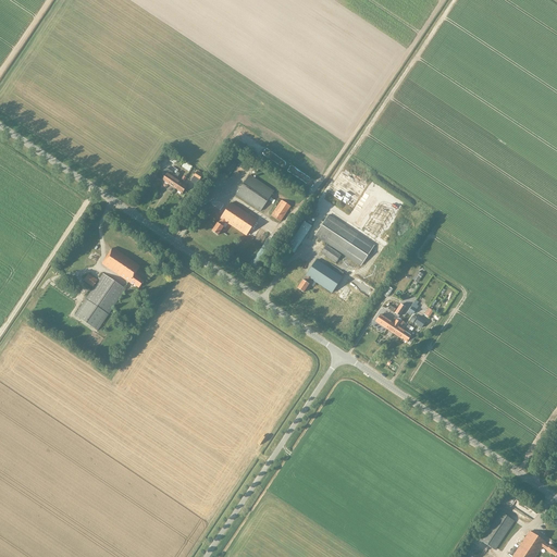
[(271,136),(245,120),(242,124),(257,134),(268,141),(271,136)]
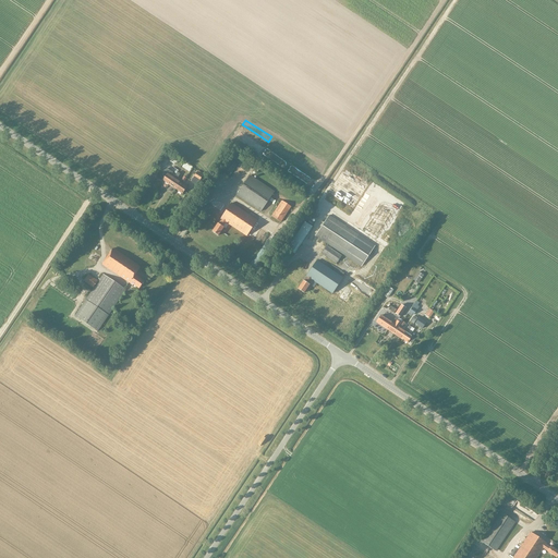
[(170,153),(166,159),(171,162),(176,156),(170,153)]
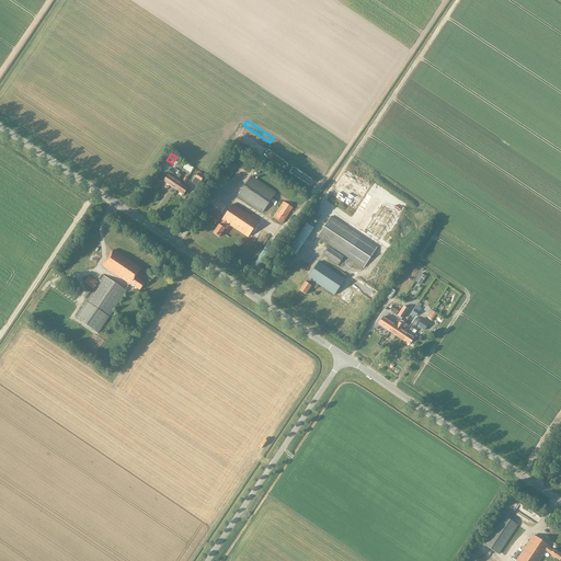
[(183,169),(189,172),(191,173),(194,168),(186,163),(183,169)]
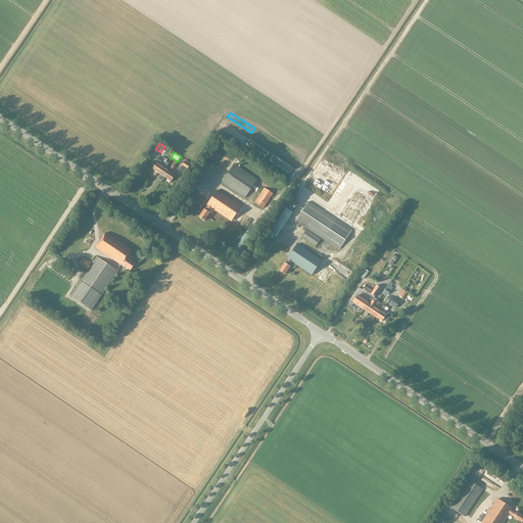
[(161,161),(158,159),(155,157),(154,159),(153,159),(152,161),(152,162),(150,165),(153,168),(151,170),(158,174),(162,167),(160,165),(161,161)]
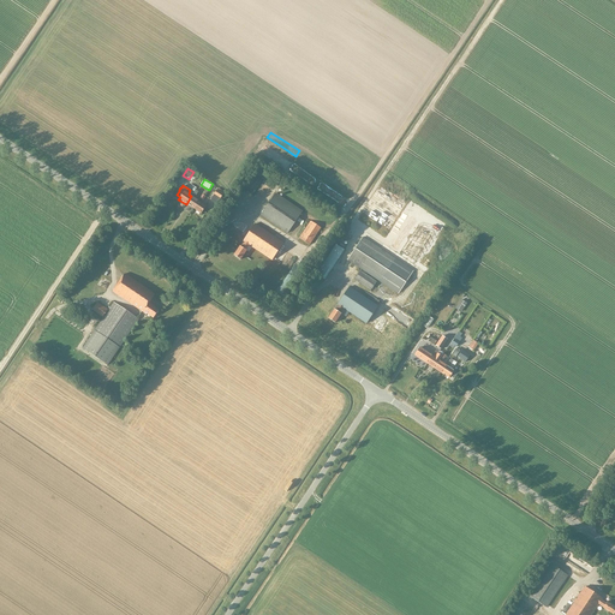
[(275,193),(261,215),(287,233),(303,212),(275,193)]
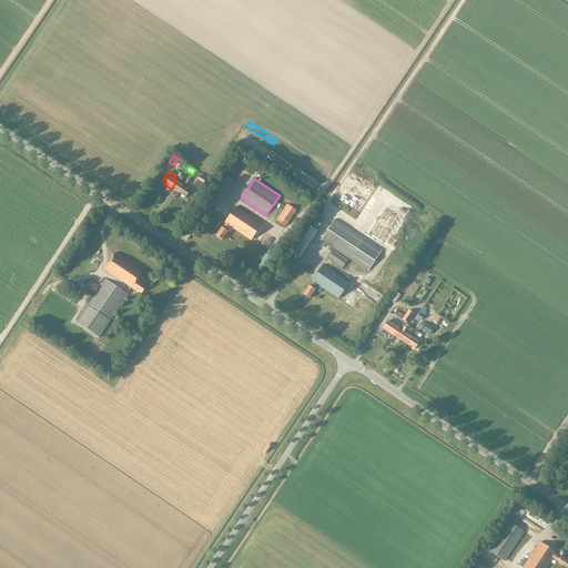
[(190,182),(188,180),(185,183),(183,185),(179,193),(185,198),(190,191),(185,188),(188,185),(190,182)]
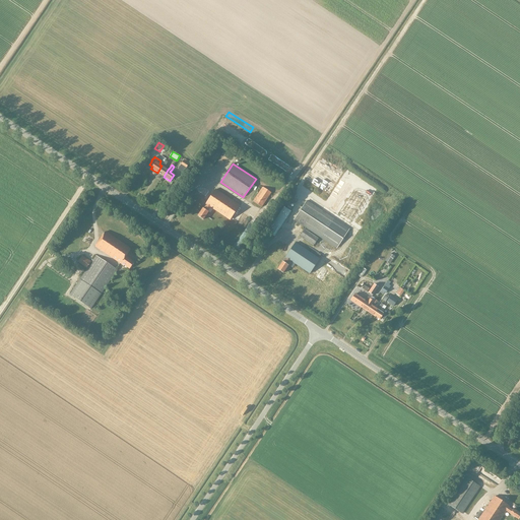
[(164,177),(168,170),(161,166),(157,173),(164,177)]
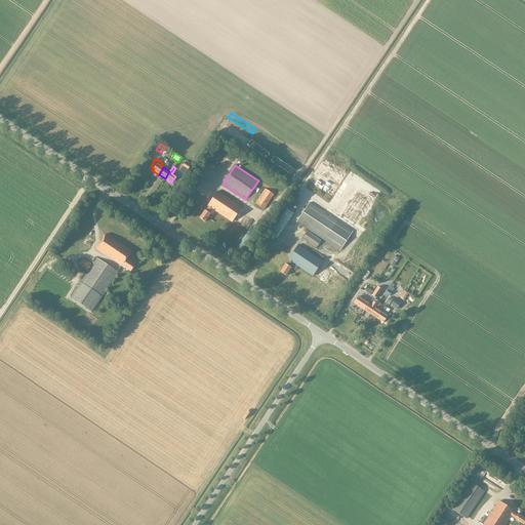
[(264,209),(274,195),(266,189),(255,203),(264,209)]
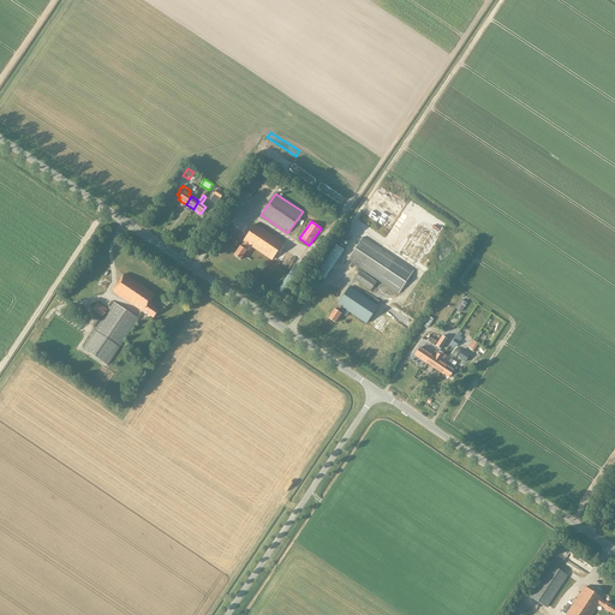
[(418,224),(400,251),(416,261),(434,234),(418,224)]
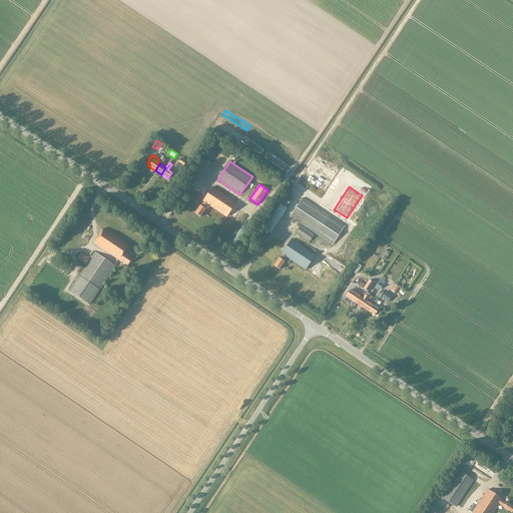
[(212,187),(200,205),(194,213),(200,216),(205,209),(204,208),(207,204),(226,217),(236,202),(212,187)]
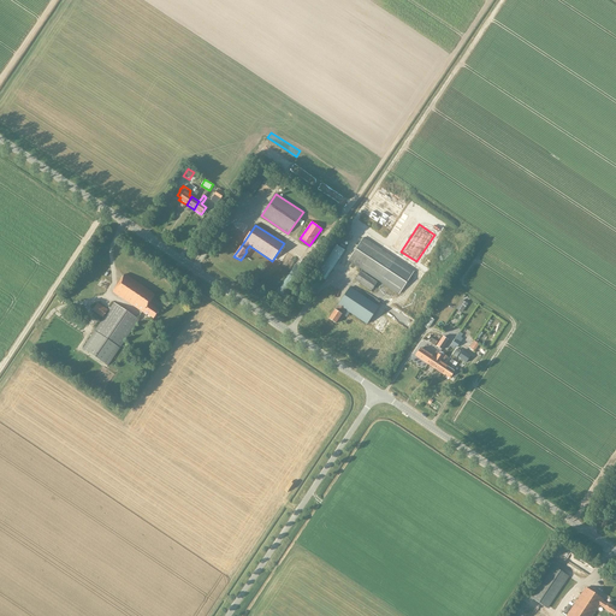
[(403,225),(397,232),(401,236),(407,229),(403,225)]
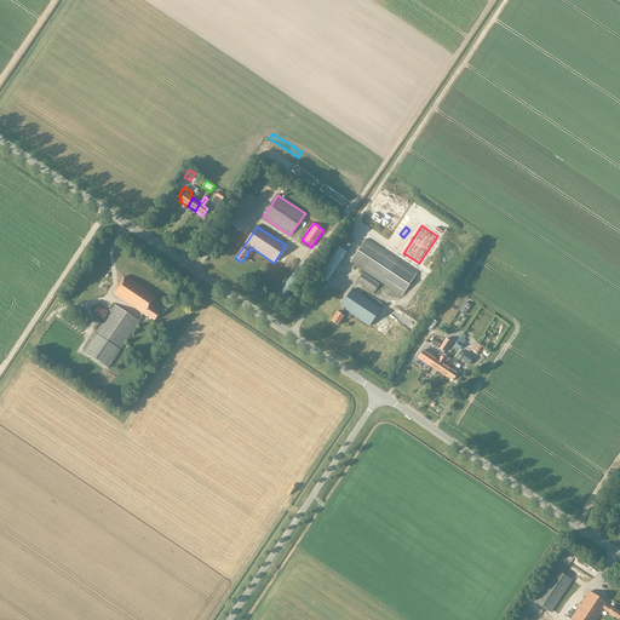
[(417,274),(399,262),(365,240),(350,262),(402,296),(417,274)]
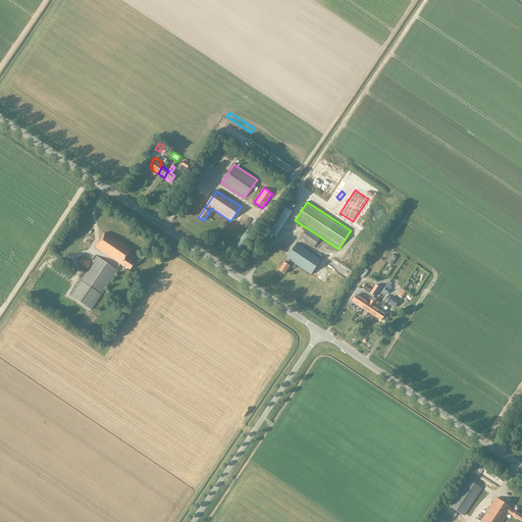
[(383,215),(386,214),(383,205),(366,211),(371,223),(384,218),(383,215)]
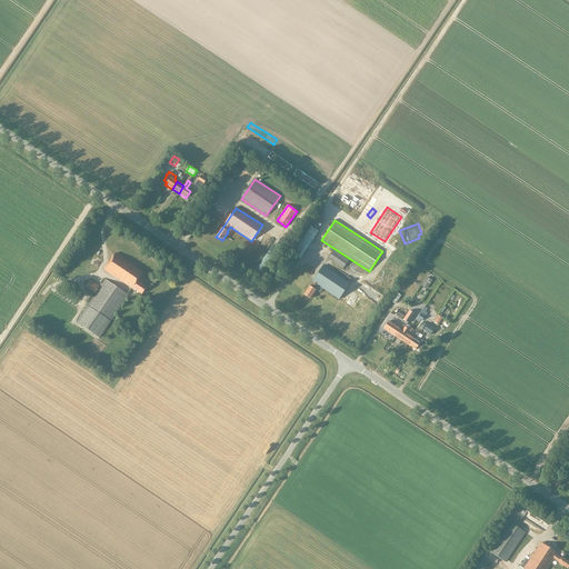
[(91,232),(97,237),(101,231),(96,227),(91,232)]
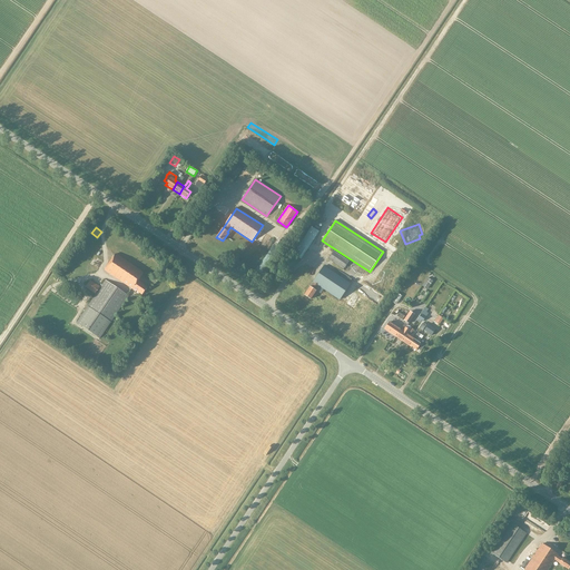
[(311,227),(293,255),(301,259),(318,232),(311,227)]
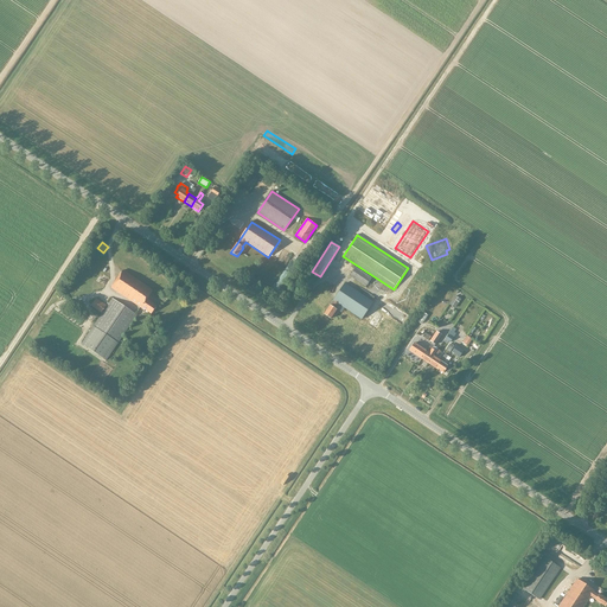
[(366,287),(371,278),(356,267),(350,276),(366,287)]
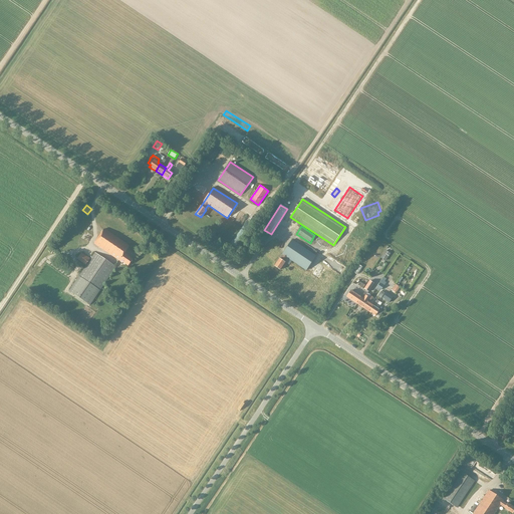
[(127,266),(133,259),(124,254),(130,246),(103,229),(94,244),(120,261),(127,266)]
